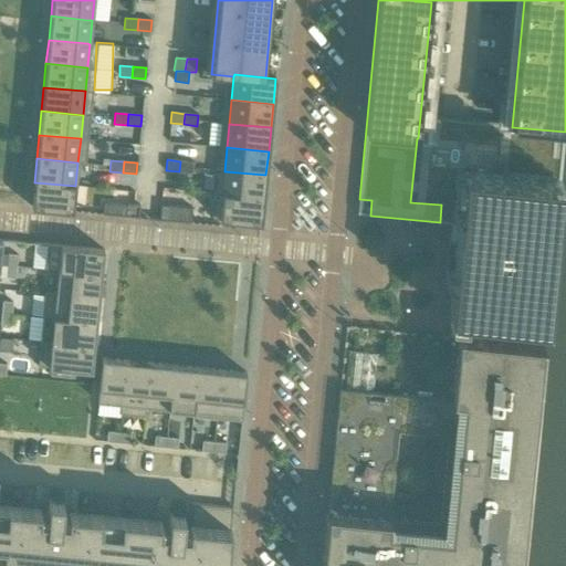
[(180,161),(179,171),(191,174),(192,163),(180,161)]
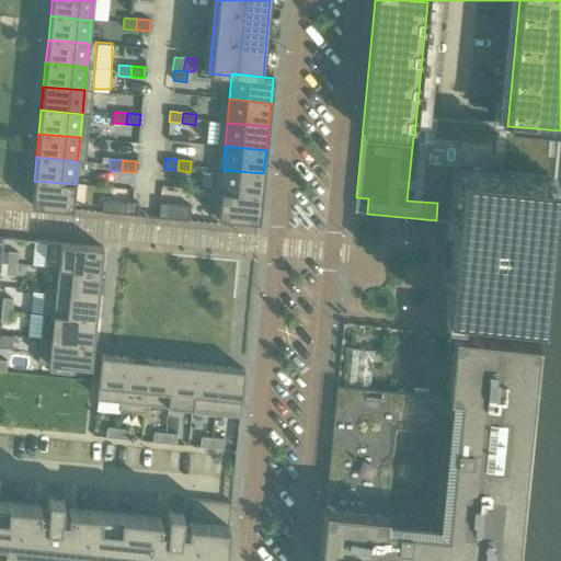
[(459,167),(454,222),(445,309),(461,310),(529,317),(541,319),(542,308),(542,300),(554,178),(556,176),(553,176),(459,167)]
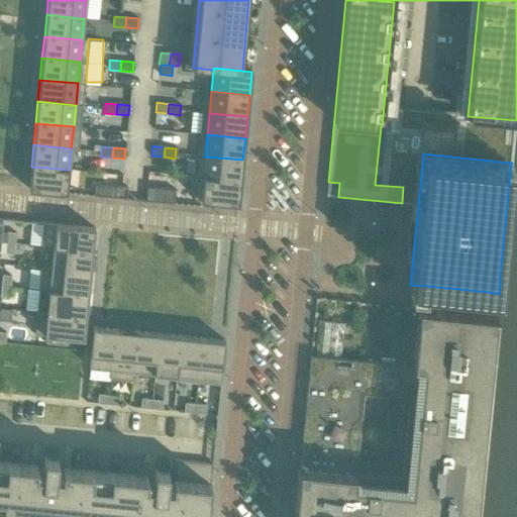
[(205,157),(203,178),(240,182),(242,160),(205,157)]
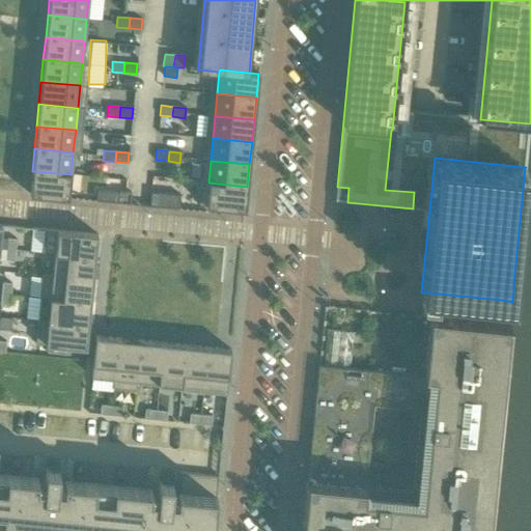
[(71,174),(32,171),(29,194),(68,198),(71,174)]
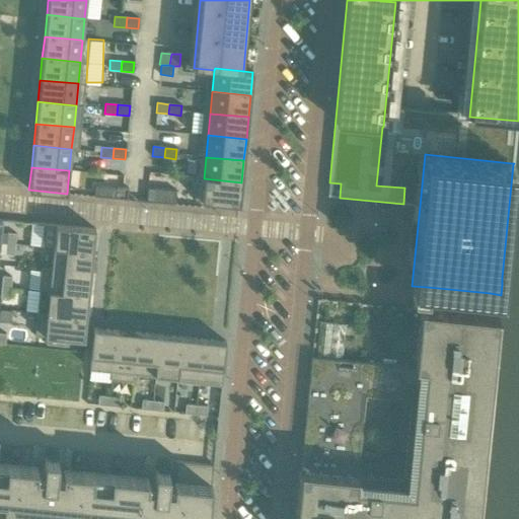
[(241,182),(204,178),(201,202),(239,206),(241,182)]
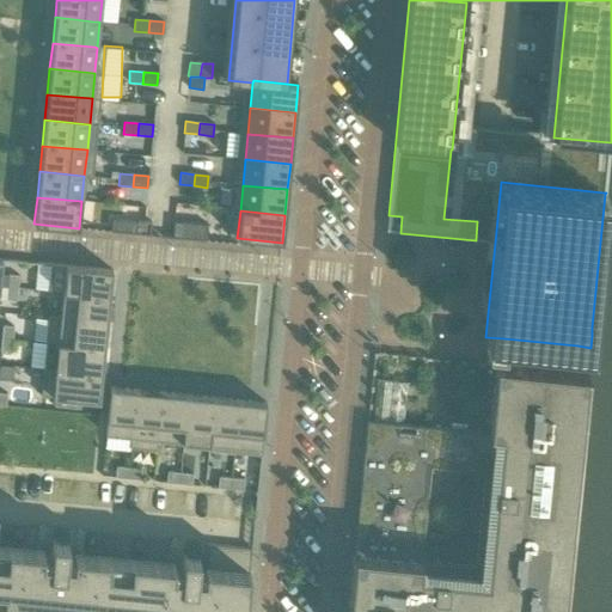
[(110,232),(135,234),(136,222),(111,220),(110,232)]
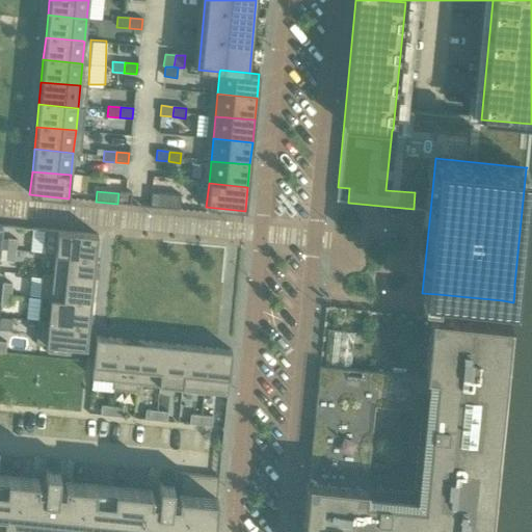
[(118,193),(117,204),(130,205),(131,192),(118,191),(118,193)]
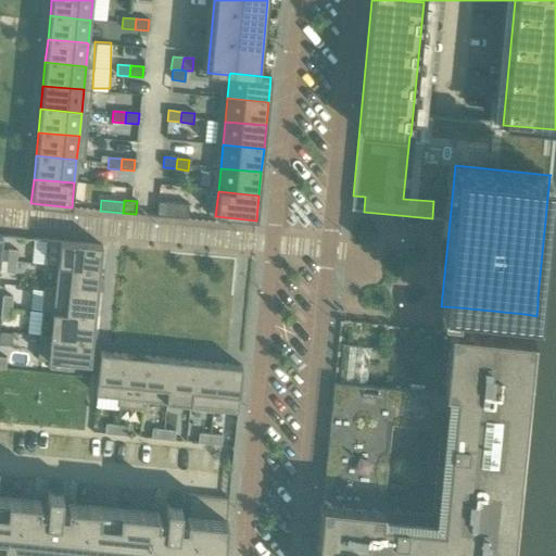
[(156,216),(166,217),(168,202),(158,201),(156,216)]
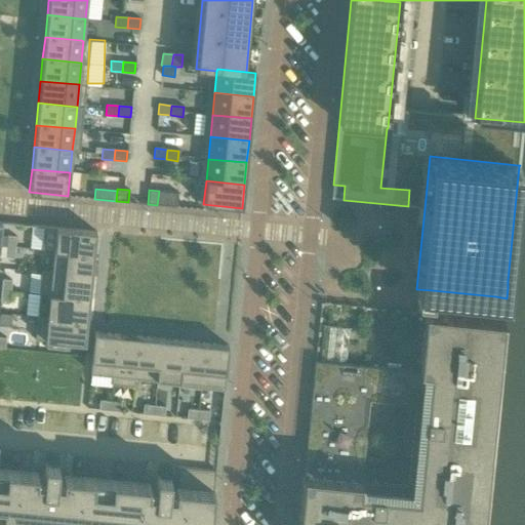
[(159,191),(157,205),(176,207),(178,193),(159,191)]
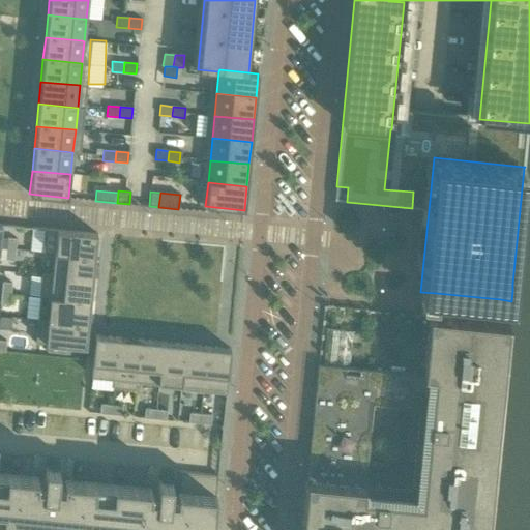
[(57,230),(55,254),(95,258),(97,234),(57,230)]
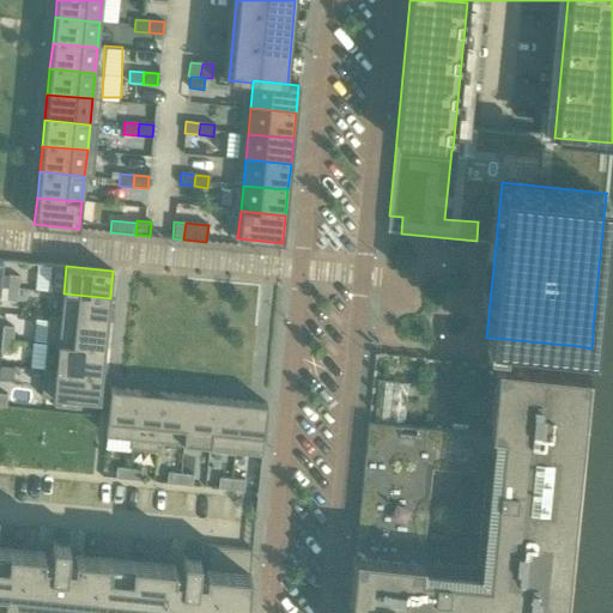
[(8,275),(6,287),(17,289),(18,275),(8,275)]
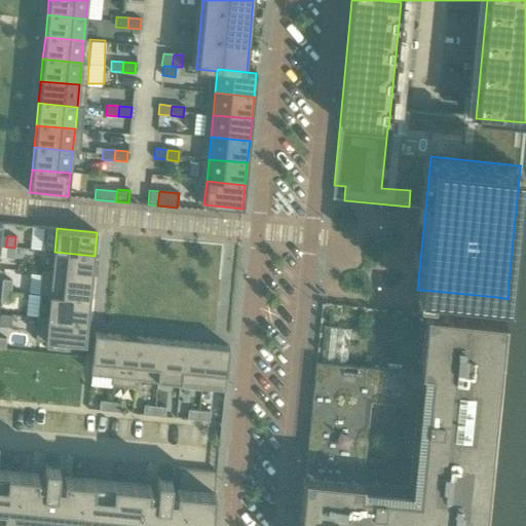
[(14,248),(5,247),(4,257),(13,258),(14,248)]
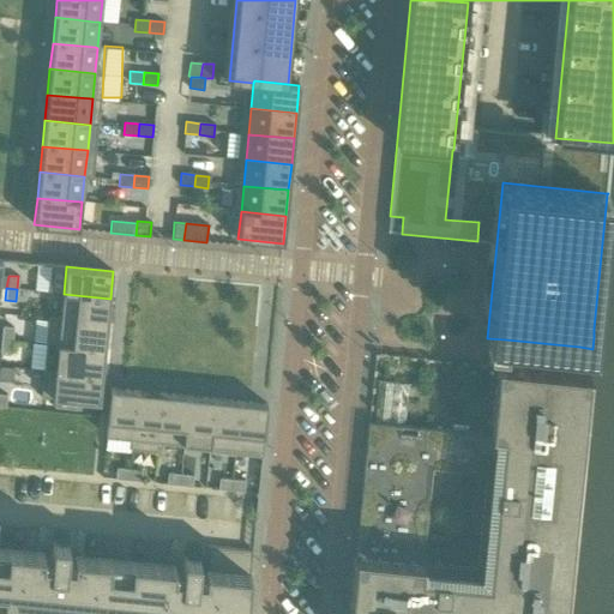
[(64,294),(60,319),(107,324),(110,299),(64,294)]
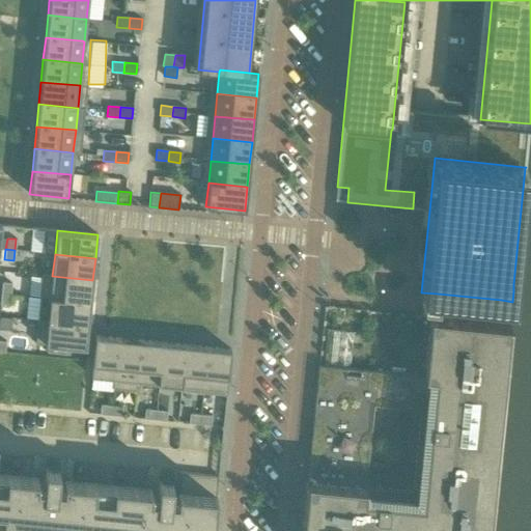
[(52,276),(50,299),(90,303),(92,280),(52,276)]
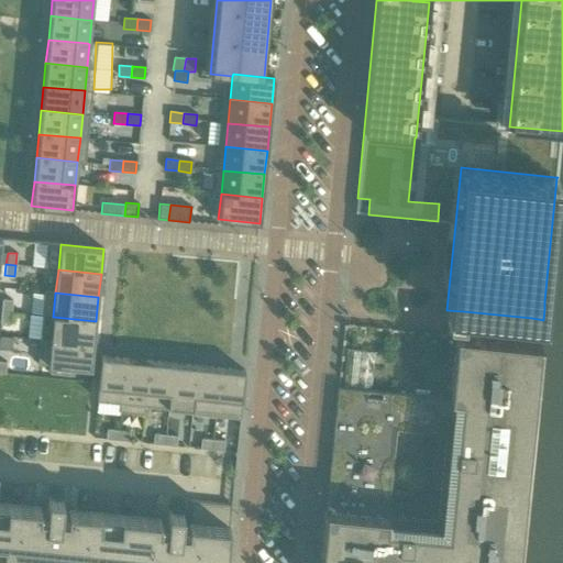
[(2,300),(1,311),(11,312),(12,300),(2,300)]
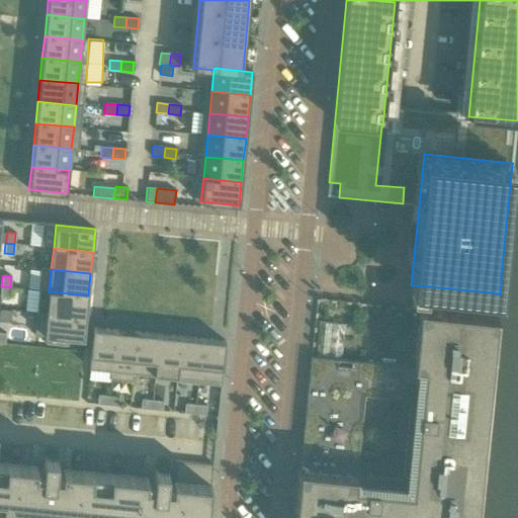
[(10,287),(1,286),(0,296),(8,297),(10,287)]
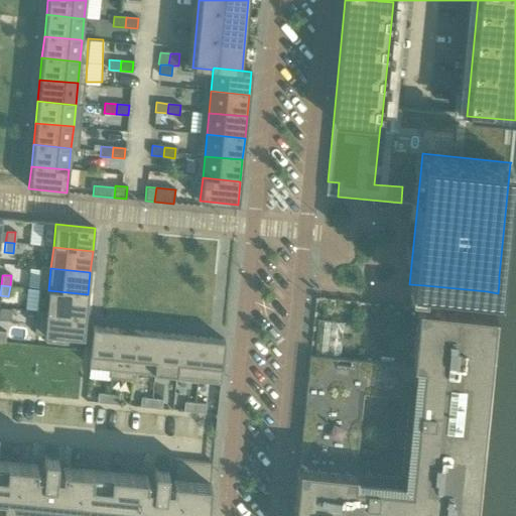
[(48,290),(46,311),(86,315),(88,294),(48,290)]
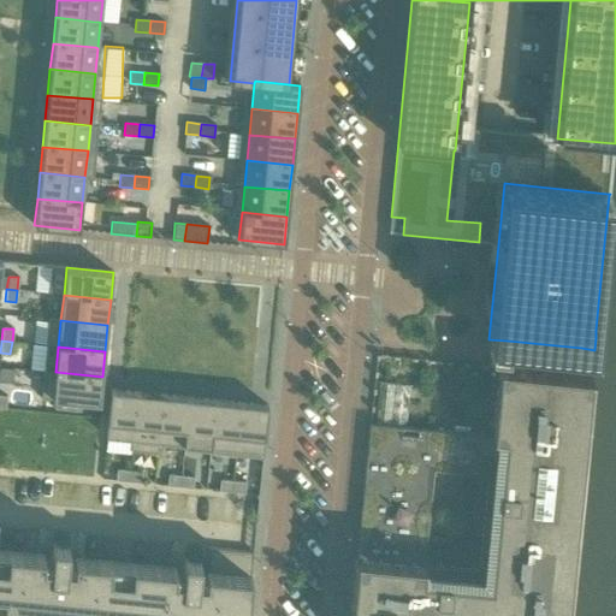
[(567,615),(591,375),(498,367),(492,434),(369,422),(350,615),(567,615)]
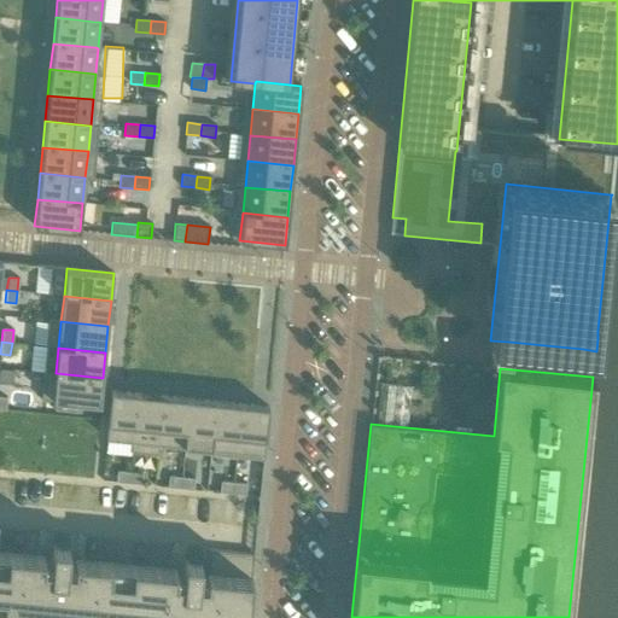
[(103,378),(56,373),(53,401),(56,401),(54,410),(81,413),(82,403),(100,404),(103,378)]
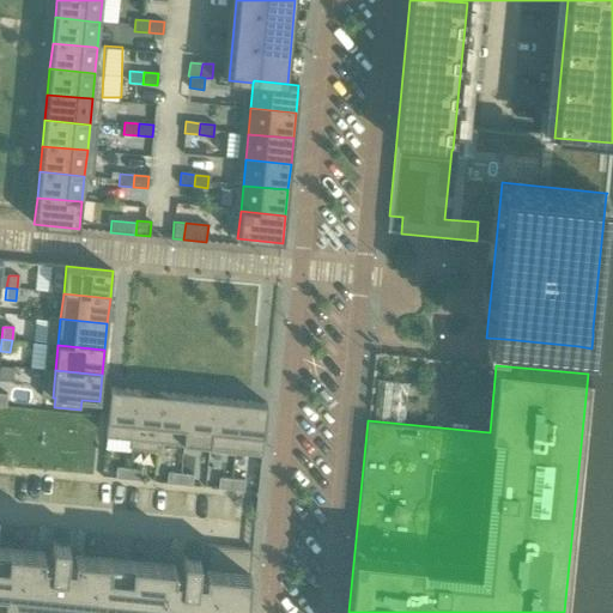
[(377,378),(375,419),(405,420),(407,381),(377,378)]
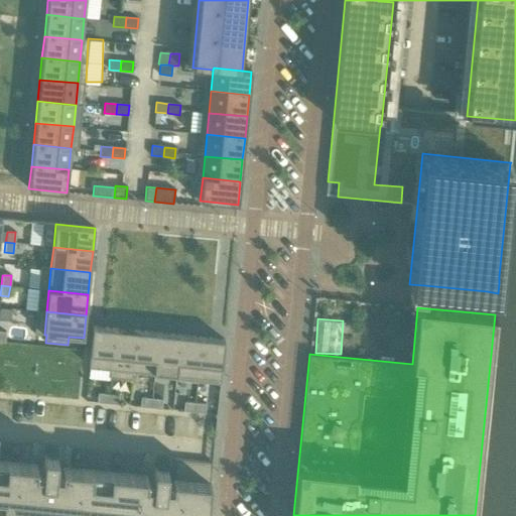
[(89,366),(111,368),(115,329),(93,327),(89,366)]
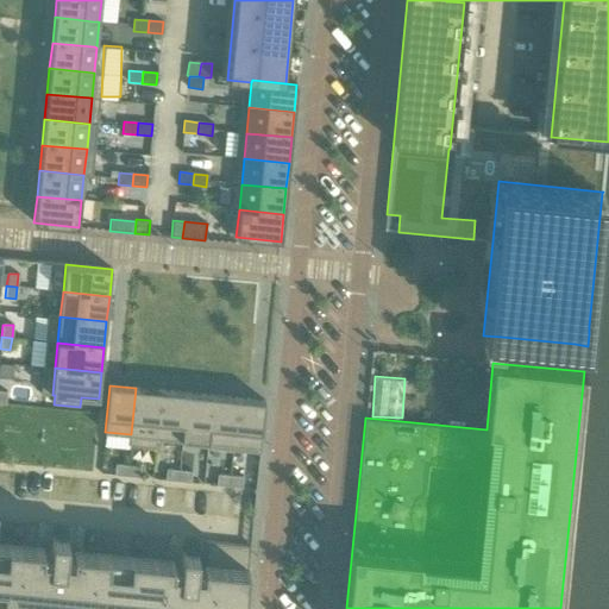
[(131,434),(157,437),(162,390),(136,388),(131,434)]
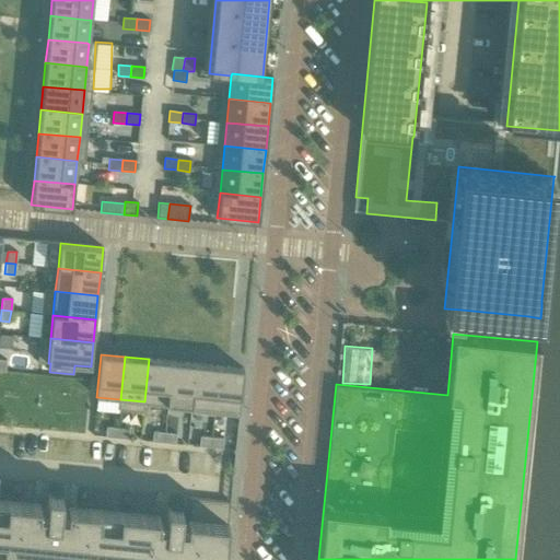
[(144,401),(167,405),(172,362),(149,359),(144,401)]
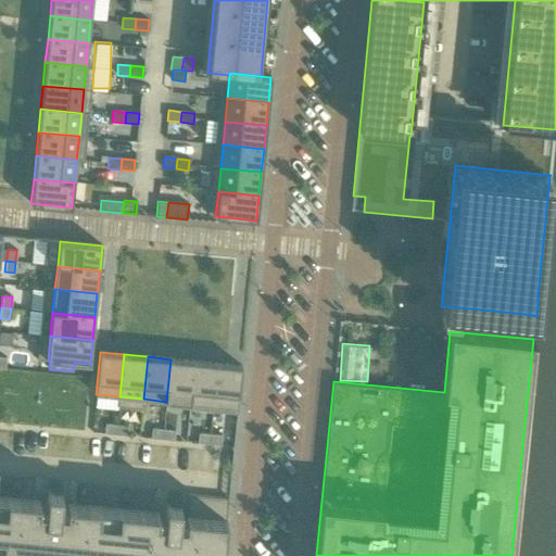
[(166,402),(190,404),(194,362),(171,359),(166,402)]
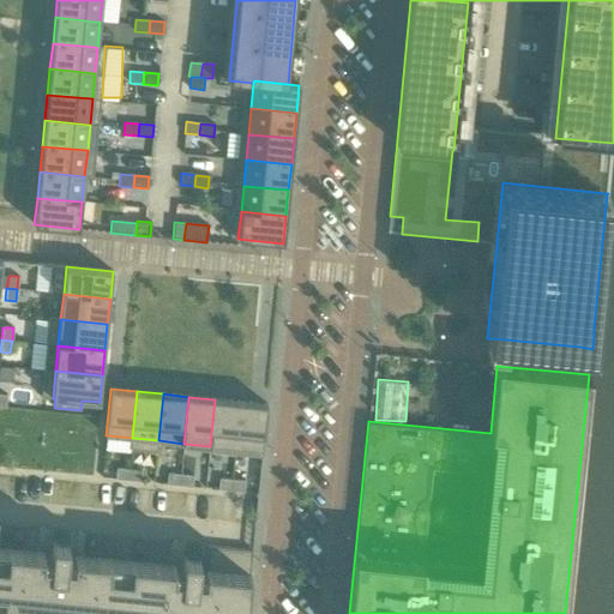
[(210,446),(235,449),(240,402),(215,399),(210,446)]
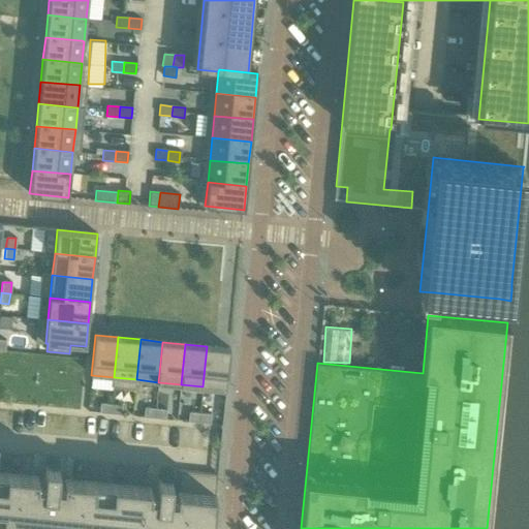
[(207,346),(203,386),(226,389),(230,348),(207,346)]
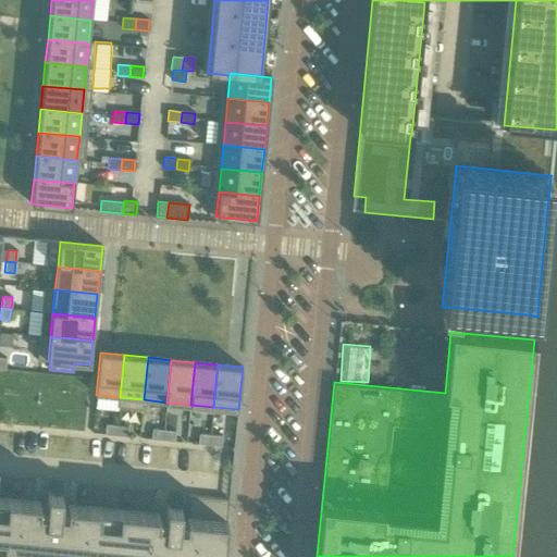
[(104,434),(116,435),(118,426),(106,425),(104,434)]
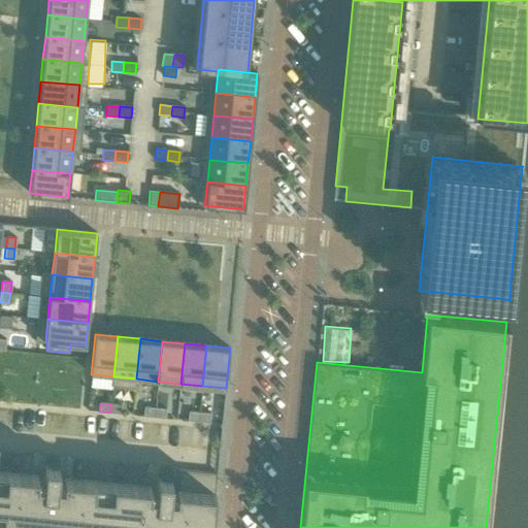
[(111,404),(110,413),(121,414),(122,405),(111,404)]
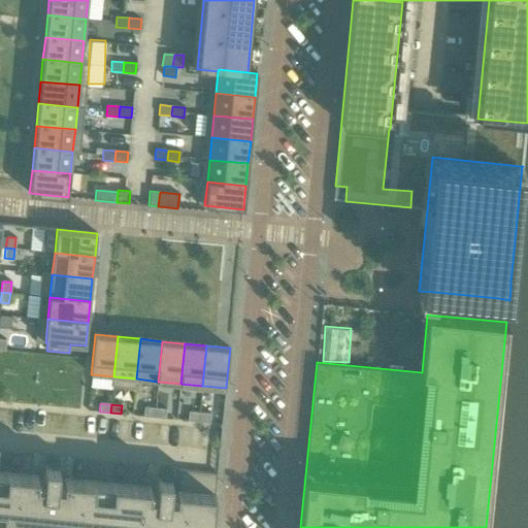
[(143,417),(155,418),(156,408),(144,407),(143,417)]
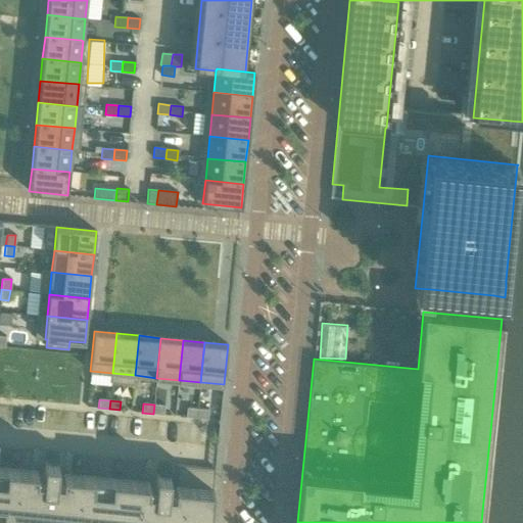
[(154,405),(153,414),(163,415),(164,406),(154,405)]
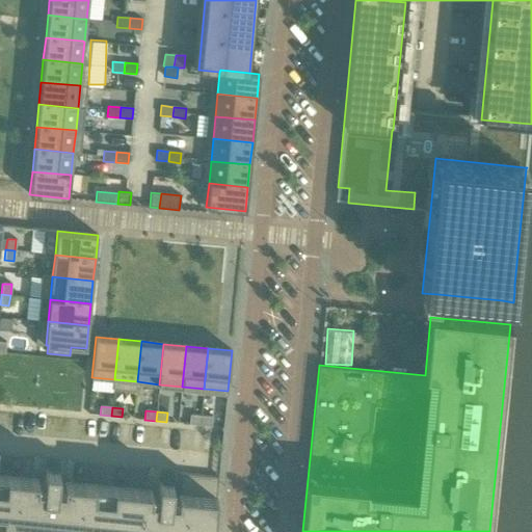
[(189,424),(201,425),(202,417),(190,416),(189,424)]
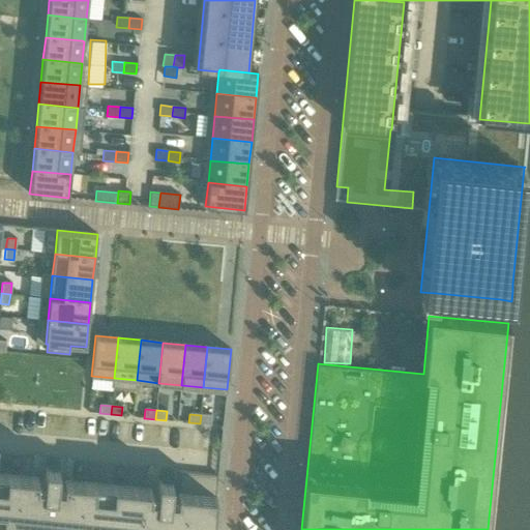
[(201,415),(200,423),(210,424),(211,416),(201,415)]
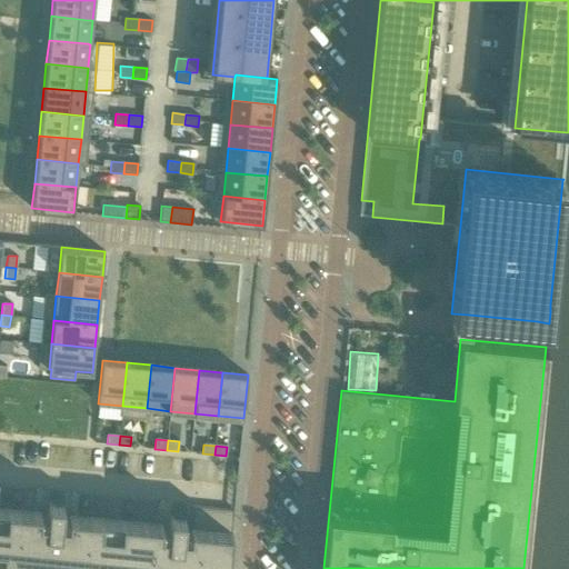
[(40,523),(40,513),(0,509),(0,562),(65,568),(228,568),(233,510),(192,506),(190,538),(182,538),(185,519),(170,518),(168,536),(161,536),(162,526),(69,516),(68,526),(61,526),(63,507),(48,506),(47,523),(40,523)]
